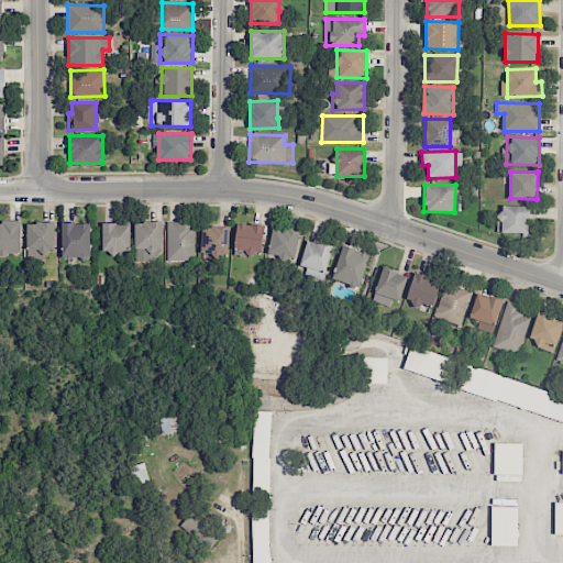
[(530,206),(500,205),(499,233),(529,233),(530,206)]
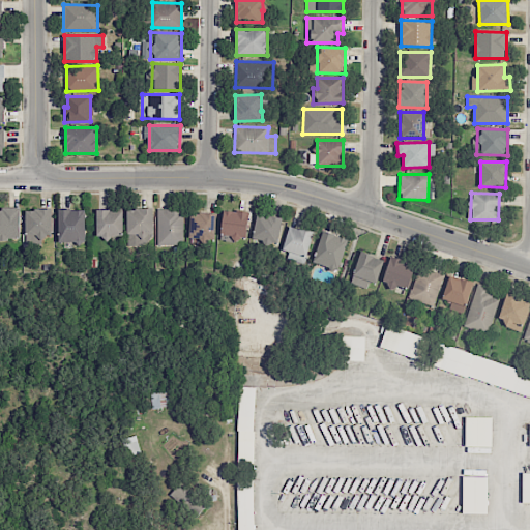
[(0,239),(20,239),(20,208),(0,208),(0,239)]
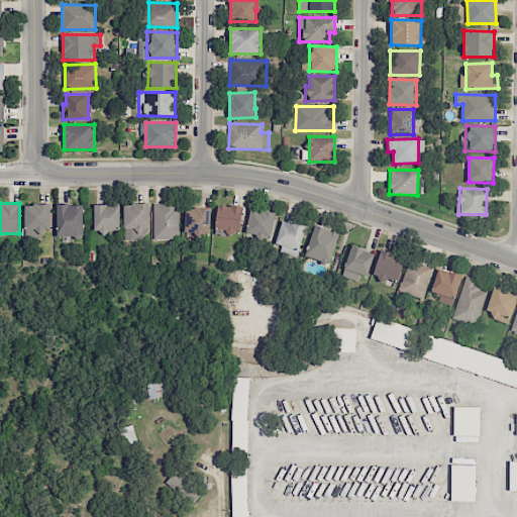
[(124,240),(149,239),(148,203),(123,204),(124,240)]
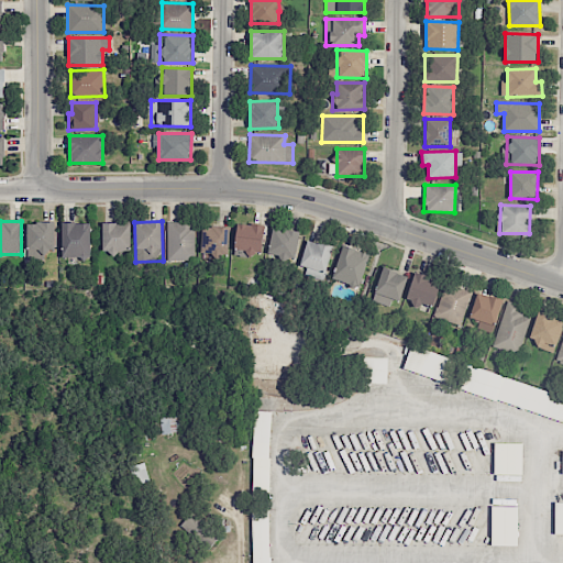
[(167,221),(167,260),(194,261),(195,222),(167,221)]
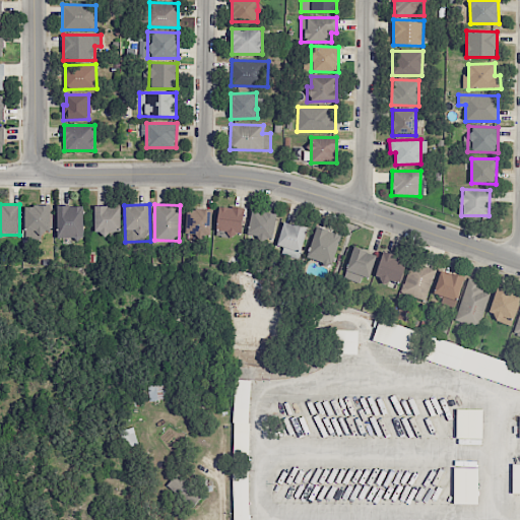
[(51,231),(51,205),(24,206),(25,240),(43,240),(43,231),(51,231)]
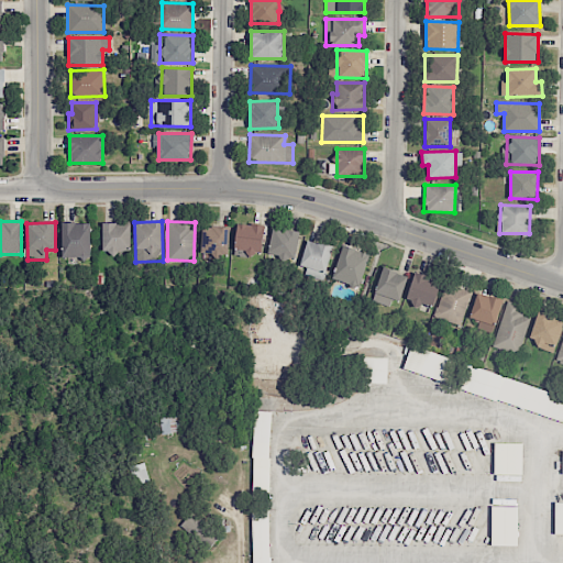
[(90,223),(62,222),(61,256),(90,257),(90,223)]
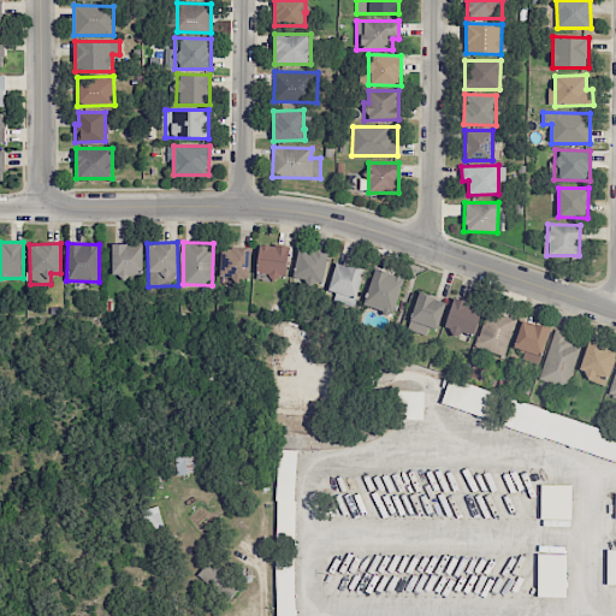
[(271,276),(285,278),(290,248),(261,243),(256,272),(271,274),(271,276)]
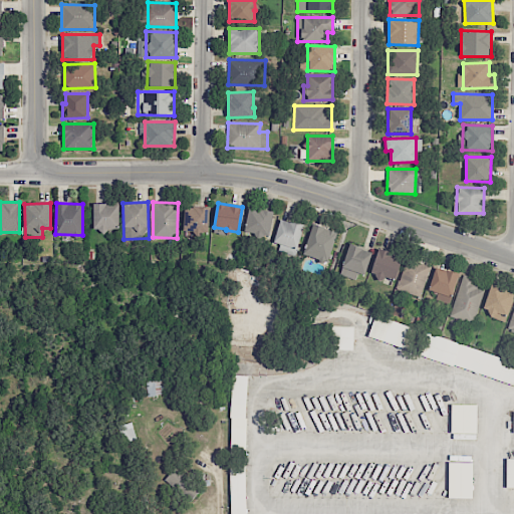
[(93,229),(118,229),(119,204),(94,204),(93,229)]
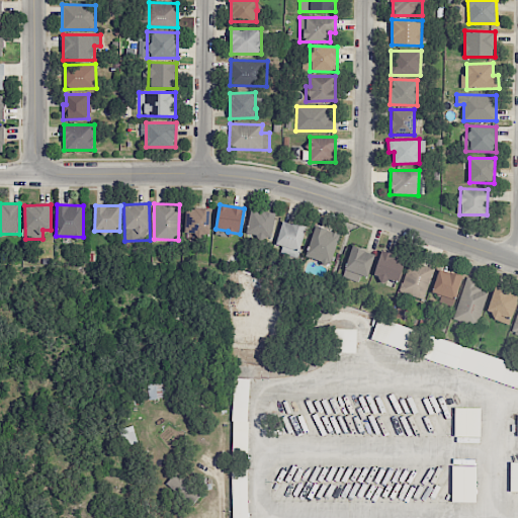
[(211,208),(186,207),(185,234),(210,235),(211,208)]
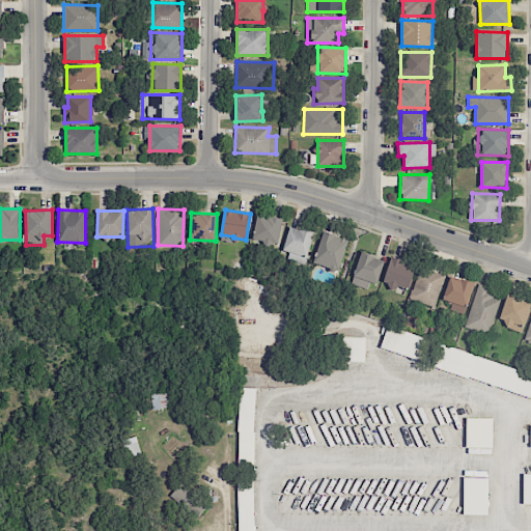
[(277,245),(283,219),(258,214),(252,240),(277,245)]
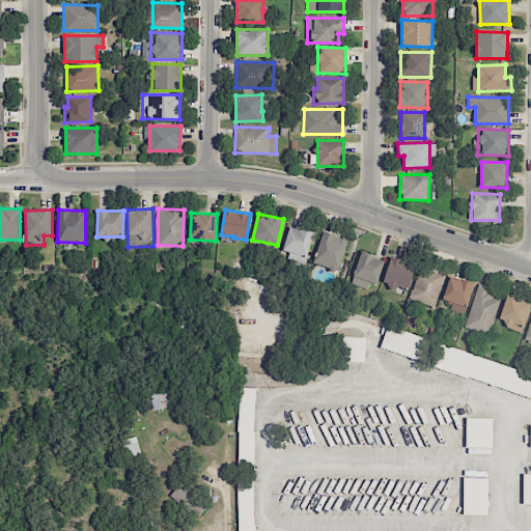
[(281,256),(305,263),(313,232),(289,226),(281,256)]
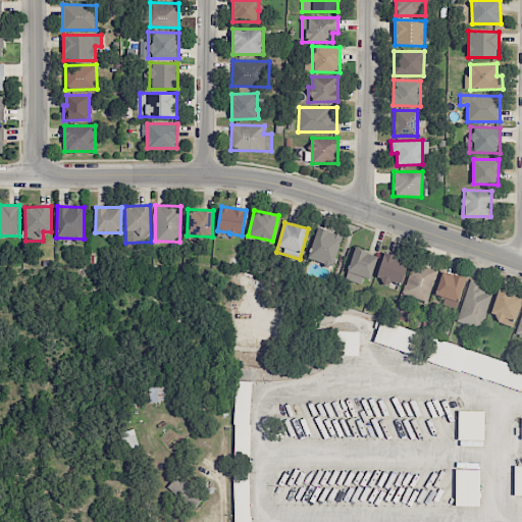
[(333,266),(343,236),(317,227),(308,259),(333,266)]
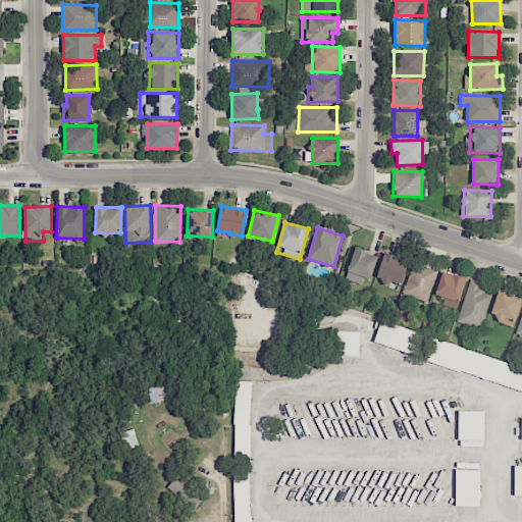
[(378,256),(355,248),(345,279),(361,285),(364,277),(370,279),(378,256)]
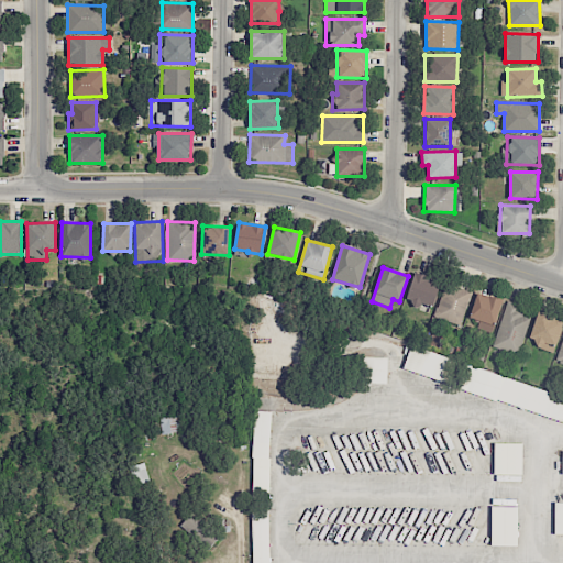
[(405,300),(420,306),(421,302),(432,307),(441,282),(415,273),(405,300)]
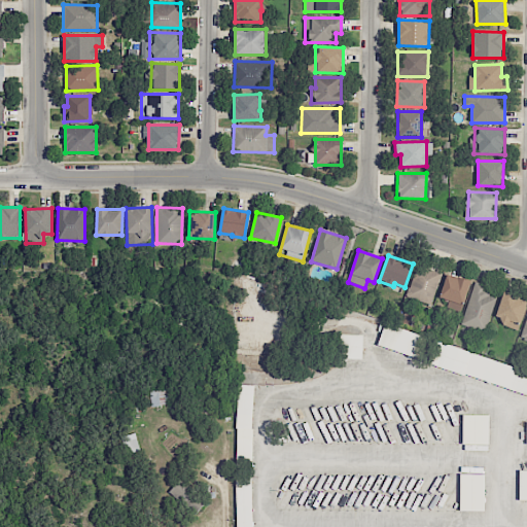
[(407,296),(430,305),(441,273),(417,265),(407,296)]
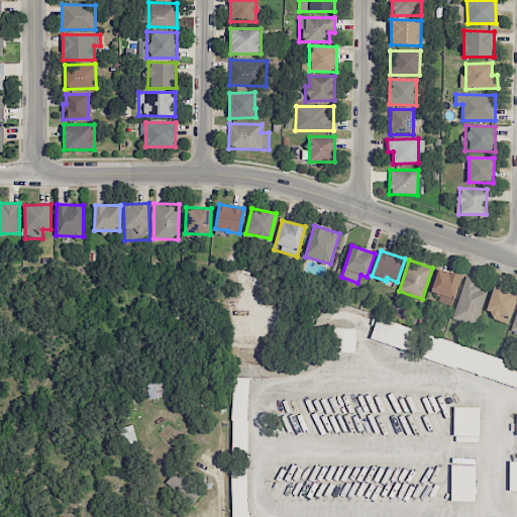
[(430,291),(453,299),(461,276),(438,268),(430,291)]
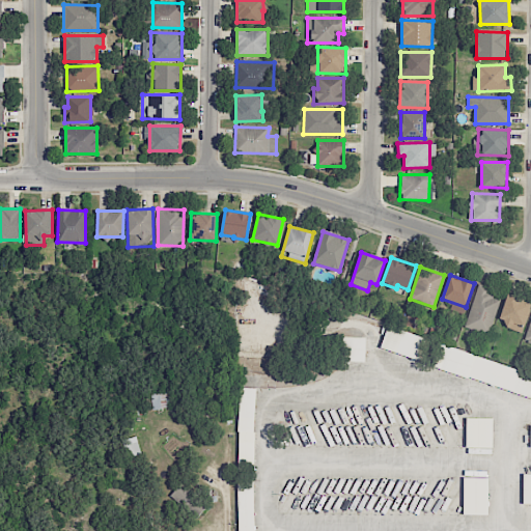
[(488,334),(500,300),(493,298),(495,290),(478,284),(464,327),(488,334)]
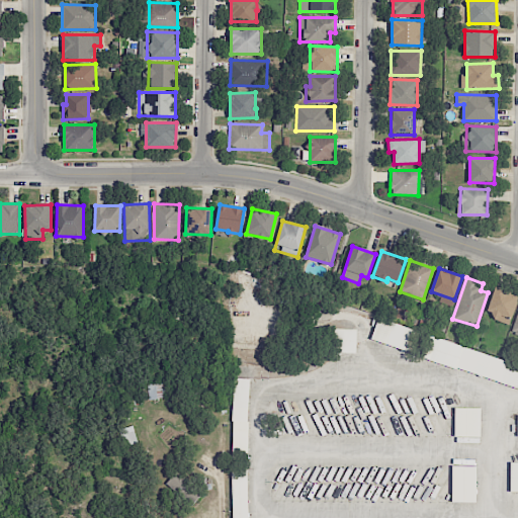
[(517,294),(495,287),(486,315),(509,323),(517,294)]
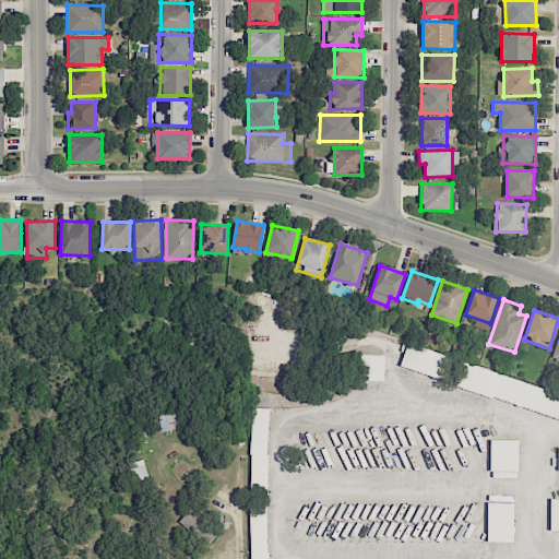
[(400,365),(443,380),(451,357),(408,342),(400,365)]
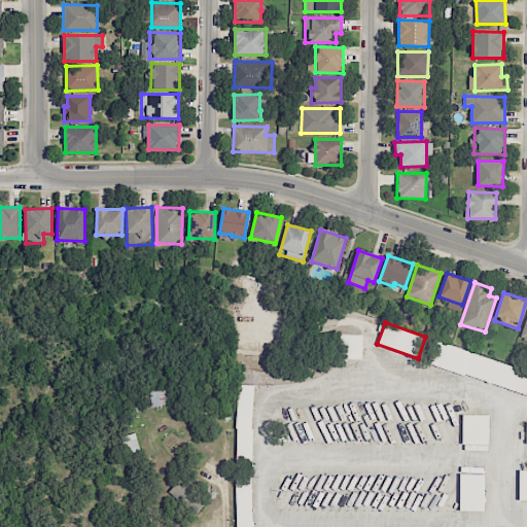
[(362,359),(362,335),(340,335),(340,359),(362,359)]
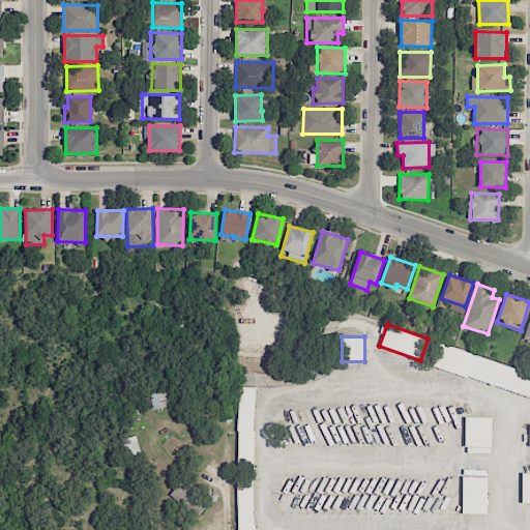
[(529,395),(529,373),(436,346),(430,366),(529,395)]
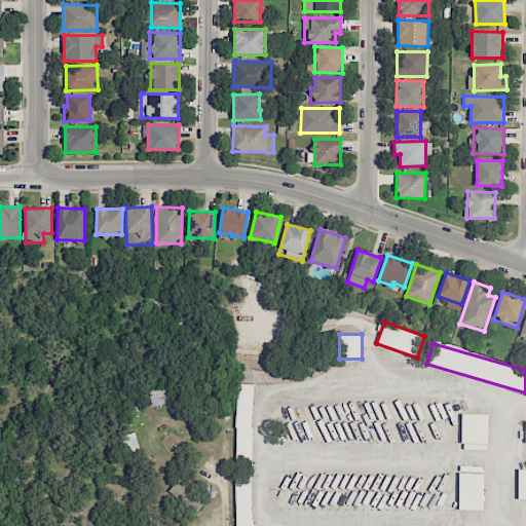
[(167,388),(149,389),(150,404),(168,403),(167,388)]
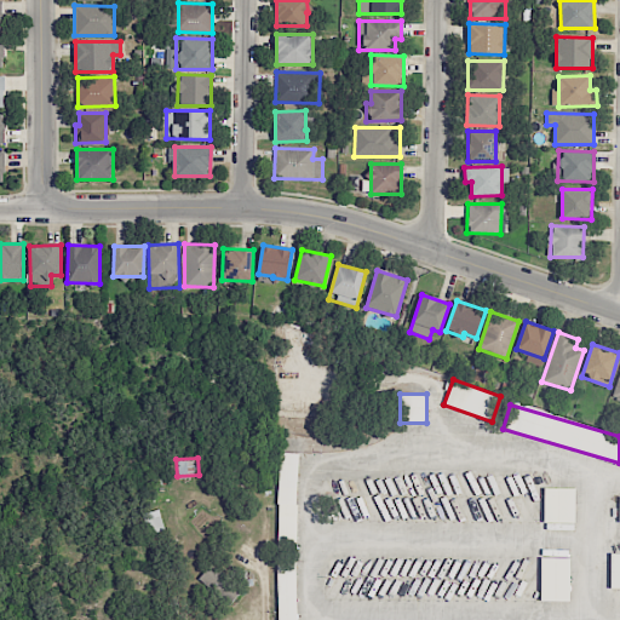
[(574,488),(543,488),(543,522),(573,522),(574,488)]
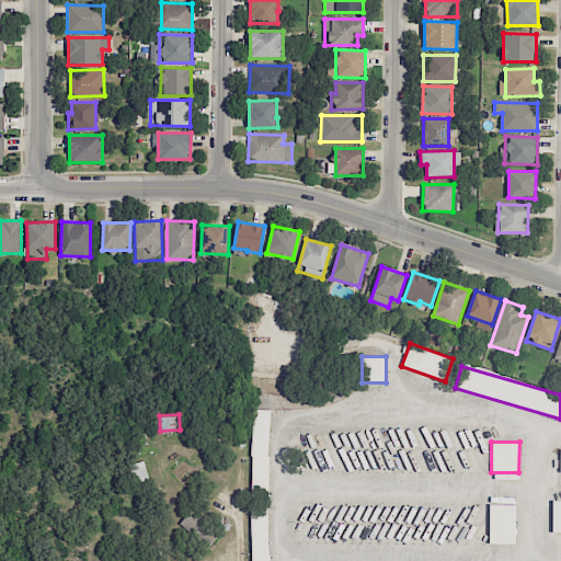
[(488,544),(514,544),(514,504),(489,504),(488,544)]
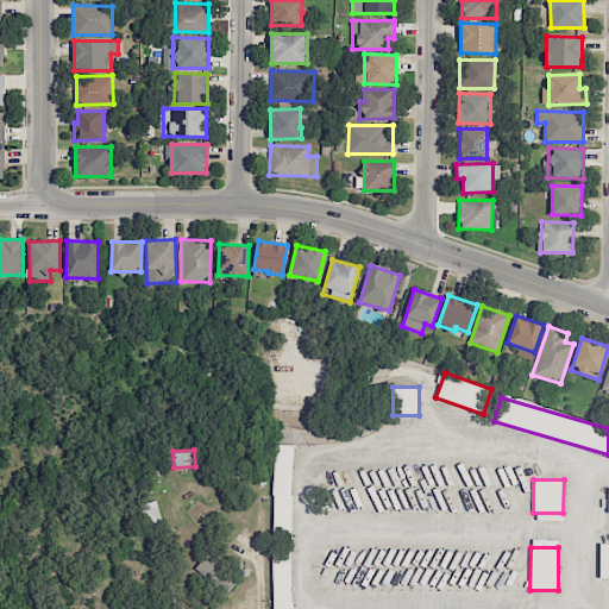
[(272,608),(292,608),(292,551),(272,551),(272,608)]
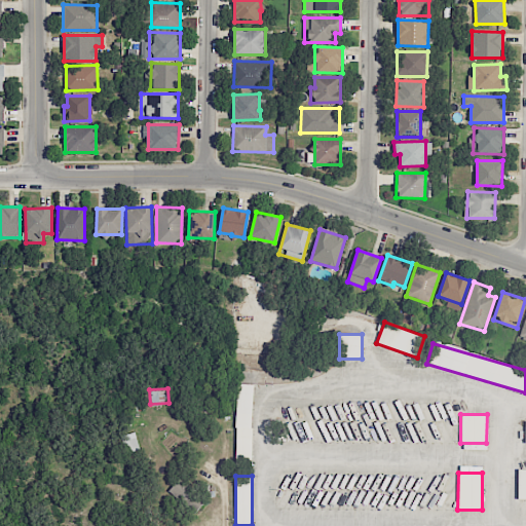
[(192,488),(180,478),(167,491),(181,502),(192,488)]
